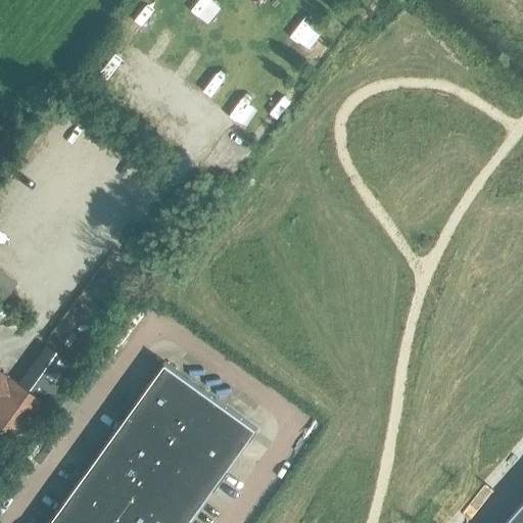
[(0,276),(0,298),(3,300),(13,287),(0,276)]
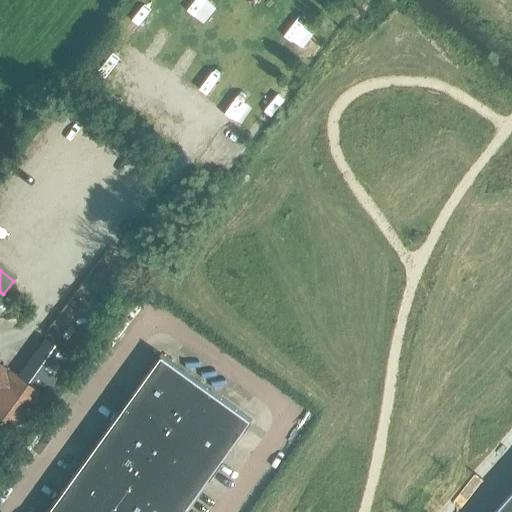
[(0,298),(0,315),(9,304),(0,298)]
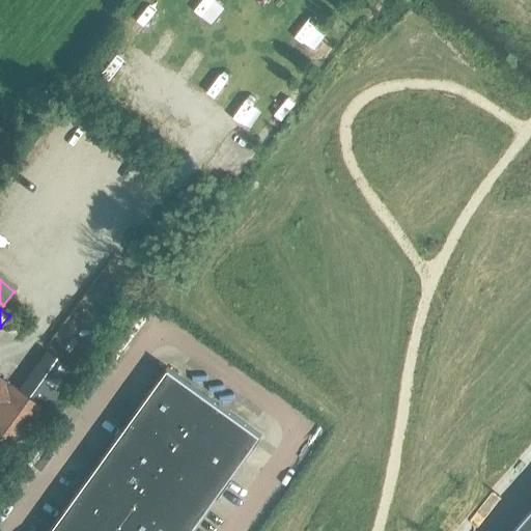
[(0,469),(46,408),(47,409),(76,370),(49,351),(21,389),(12,383),(11,384),(0,374),(0,469)]
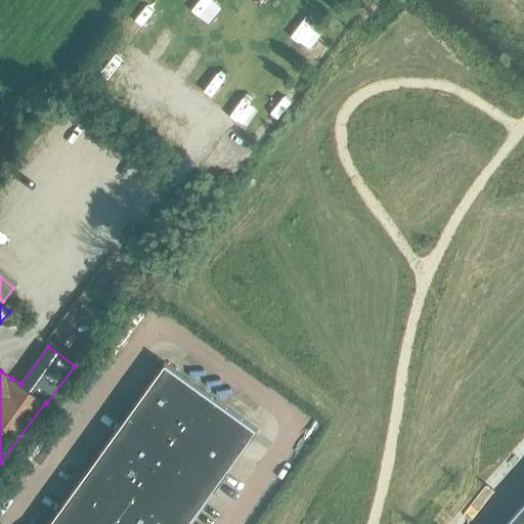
[(195,523),(259,436),(163,367),(50,523),(195,523)]
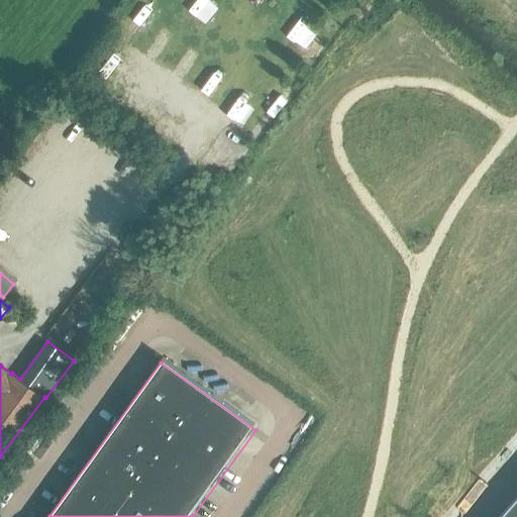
[(516,516),(516,498),(500,516),(516,516)]
